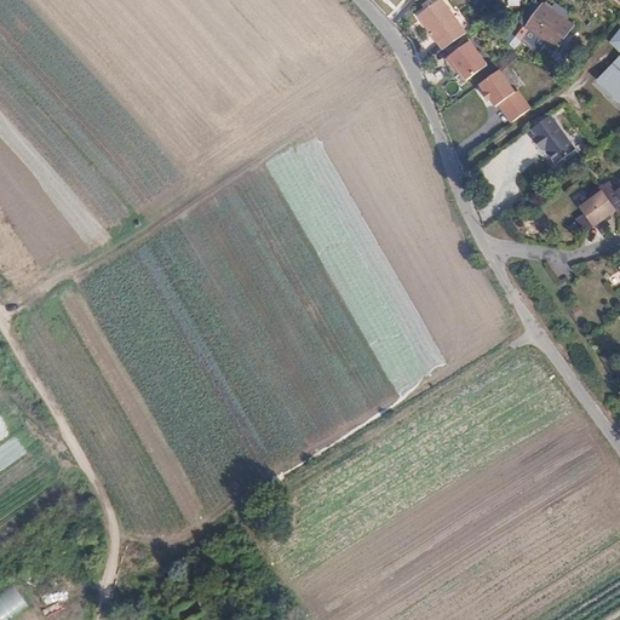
[(442,50),(466,33),(442,0),(438,0),(418,15),(442,50)]
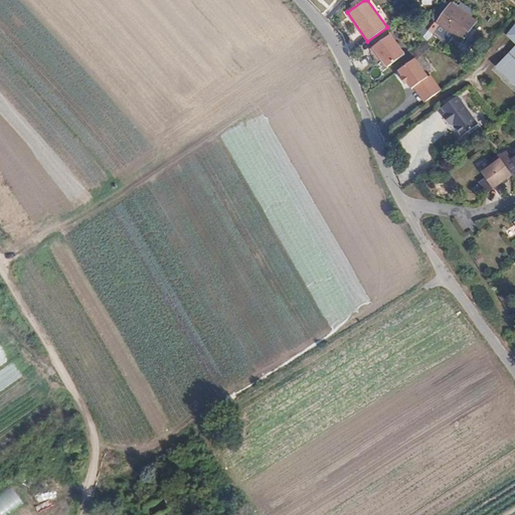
[(476,22),(451,4),(438,24),(463,42),(476,22)]
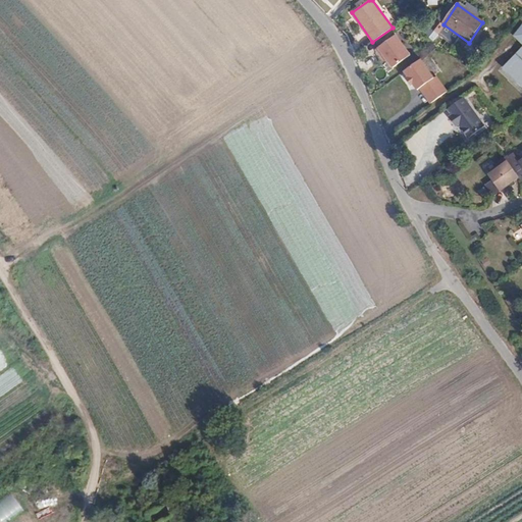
[(521,86),(521,24),(513,35),(521,44),(521,46),(503,67),(521,86)]
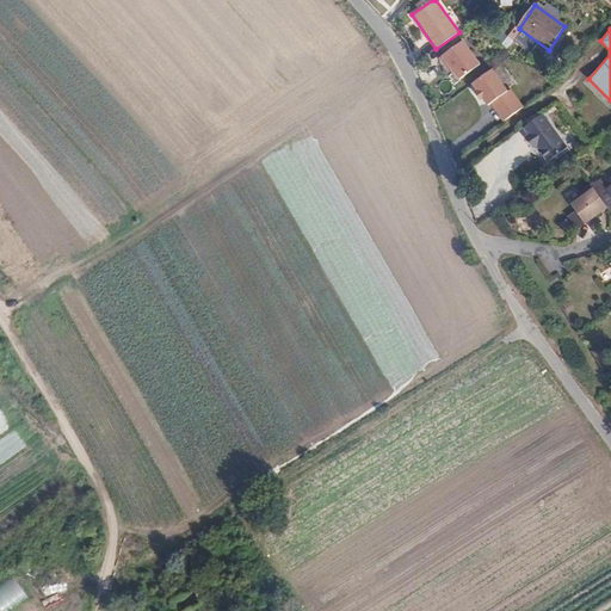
[(462,41),(439,59),(444,66),(448,63),(451,69),(458,80),(480,65),(462,41)]
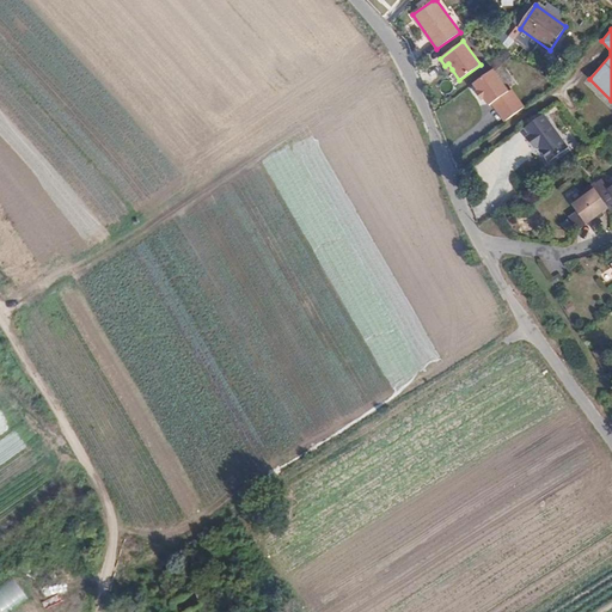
[(493,69),(473,84),(478,91),(476,93),(481,99),(483,98),(489,105),(491,104),(505,122),(524,108),(510,90),(508,91),(493,69)]
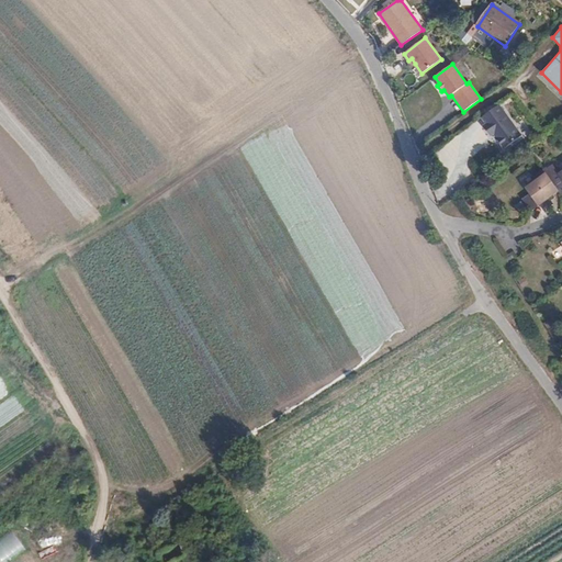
[(520,137),(498,105),(481,119),(485,125),(482,127),(490,137),(492,135),(503,149),(520,137)]
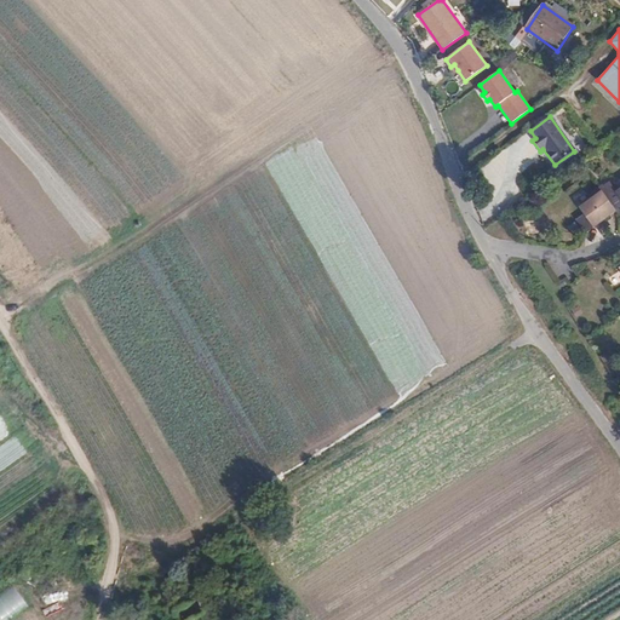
[(603,187),(601,189),(618,212),(619,214),(619,190),(616,194),(609,184),(604,188),(603,187)]
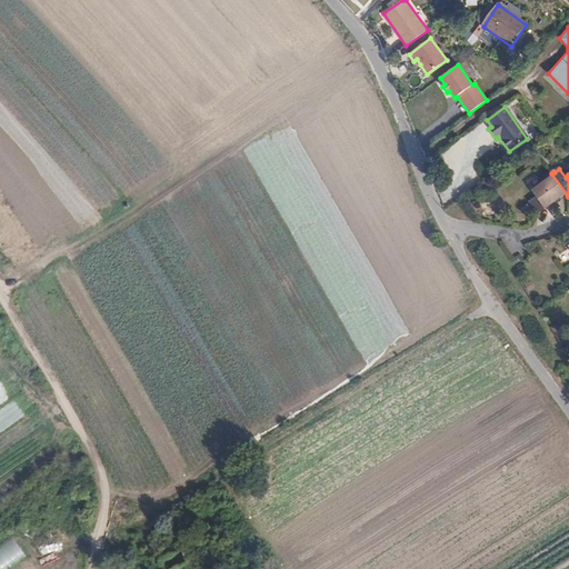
[(539,215),(549,208),(561,199),(567,195),(551,173),(550,173),(541,181),(543,185),(533,191),(538,198),(530,203),(539,215)]
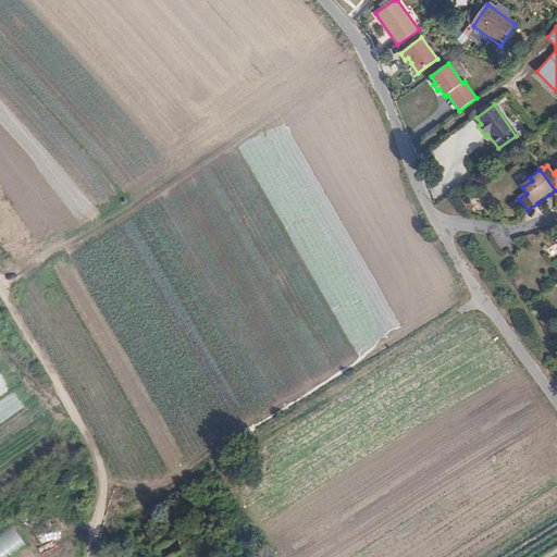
[(549,195),(537,203),(542,209),(548,203),(546,201),(551,197),(549,195)]
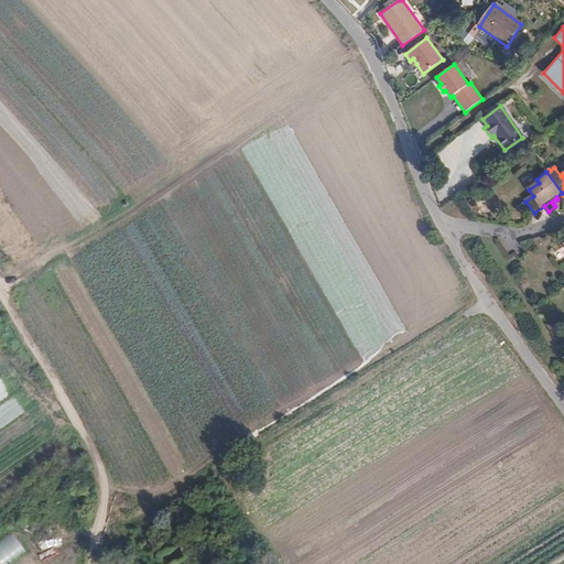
[(0,540),(0,563),(7,563),(25,551),(11,531),(0,540)]
